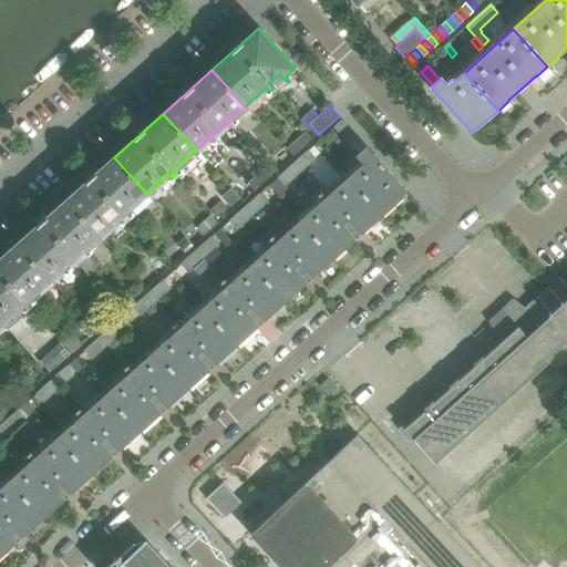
[(338,134),(347,125),(342,121),(333,129),(338,134)]
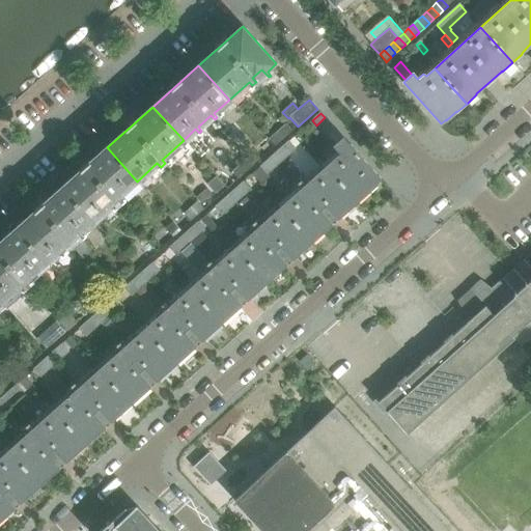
[(322,131),(329,122),(325,117),(316,126),(322,131)]
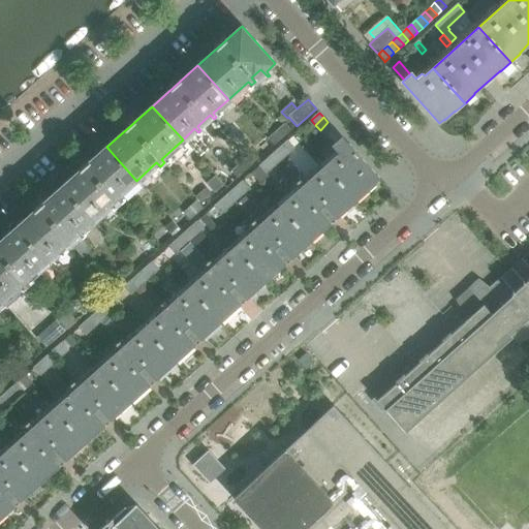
[(324,135),(333,127),(328,122),(320,130),(324,135)]
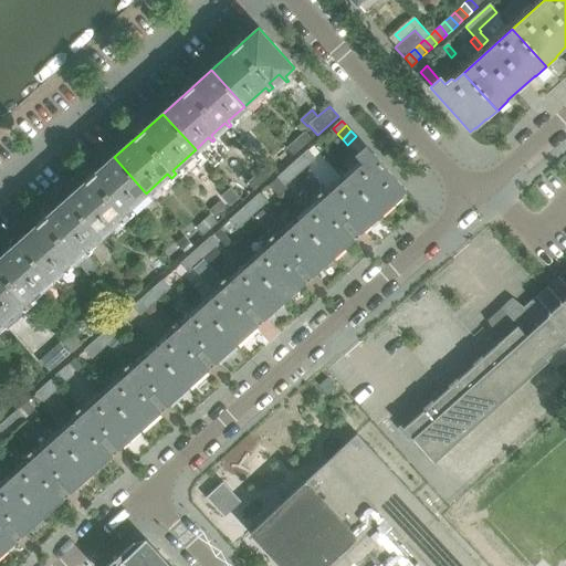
[(293,156),(312,140),(304,133),(286,148),(293,156)]
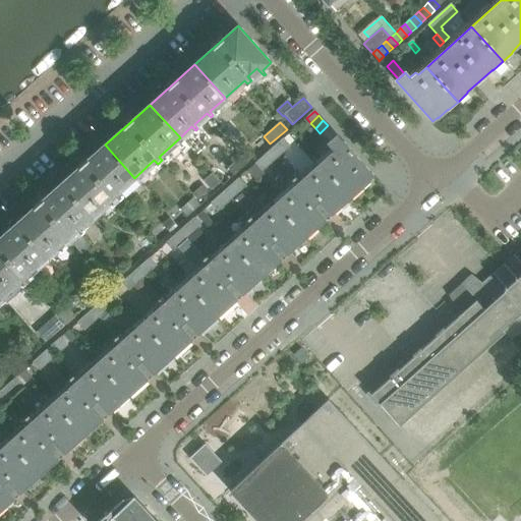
[(372,176),(337,136),(327,146),(333,152),(321,162),(351,196),(369,180),(368,179),(372,176)]
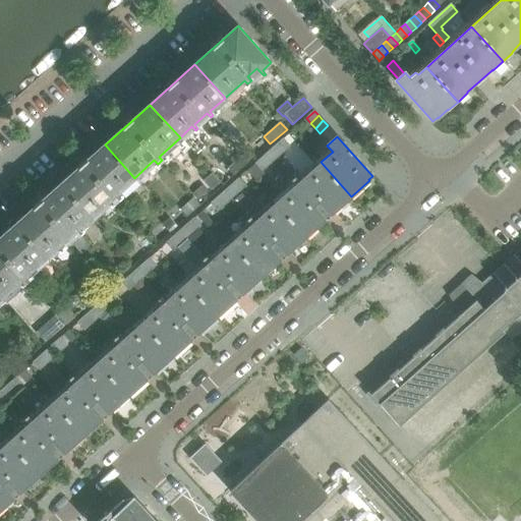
[(291,148),(283,138),(279,143),(286,152),(291,148)]
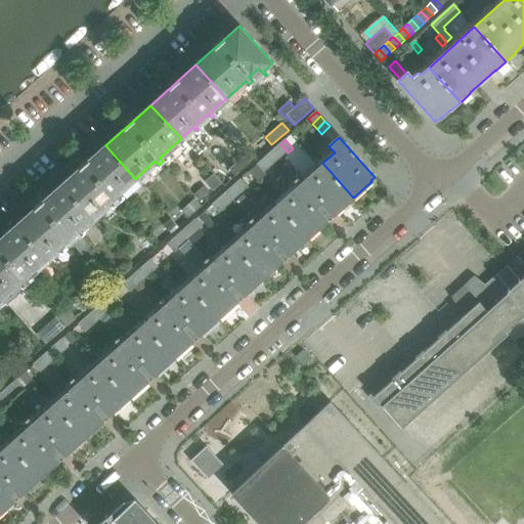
[(288,153),(280,144),(275,148),(282,157),(288,153)]
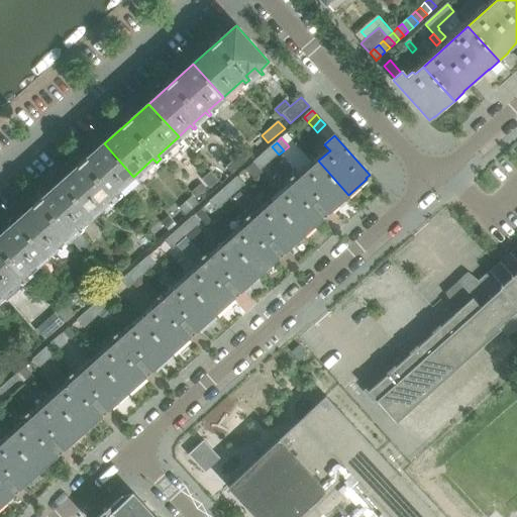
[(113,194),(133,177),(104,143),(60,183),(90,216),(109,198),(113,202),(117,198),(113,194)]
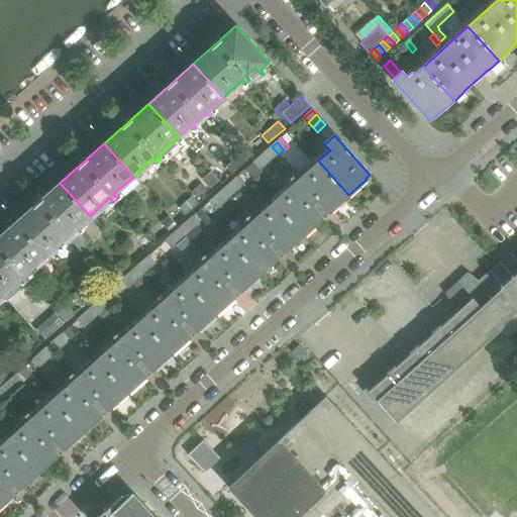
[(279,154),(272,146),(267,150),(275,159),(279,154)]
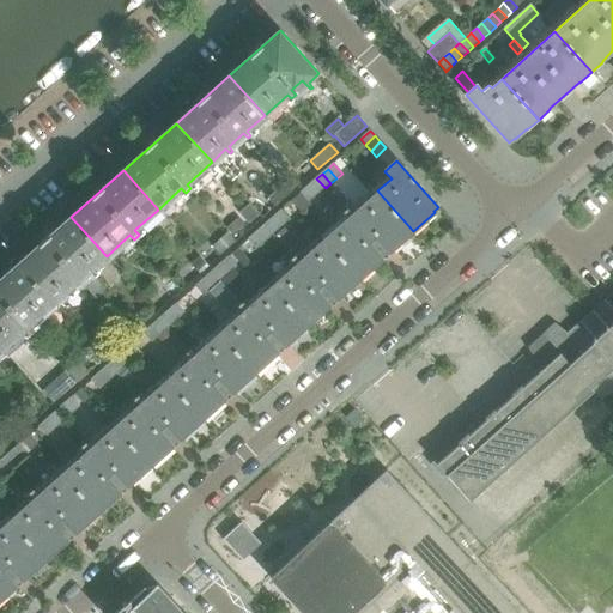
[(326,188),(316,178),(311,183),(320,193),(325,189),(326,188)]
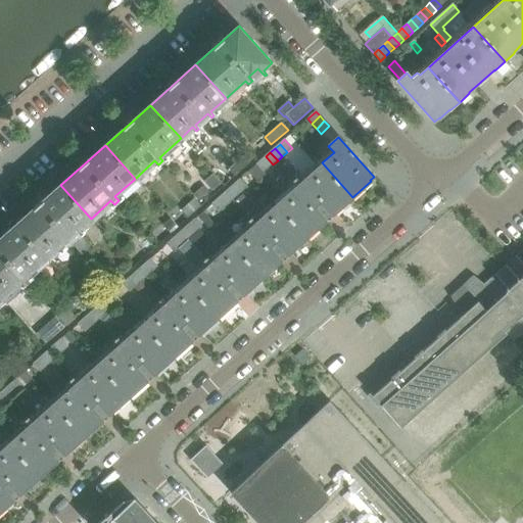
[(273,164),(266,156),(260,160),(268,170),(273,164)]
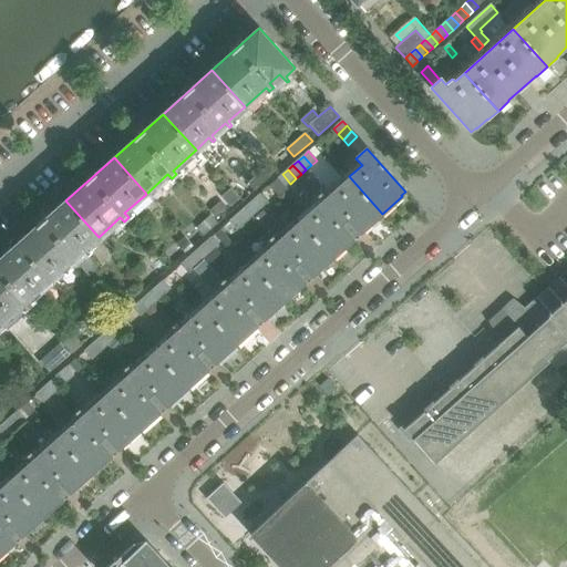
[(255,192),(269,178),(263,171),(248,184),(255,192)]
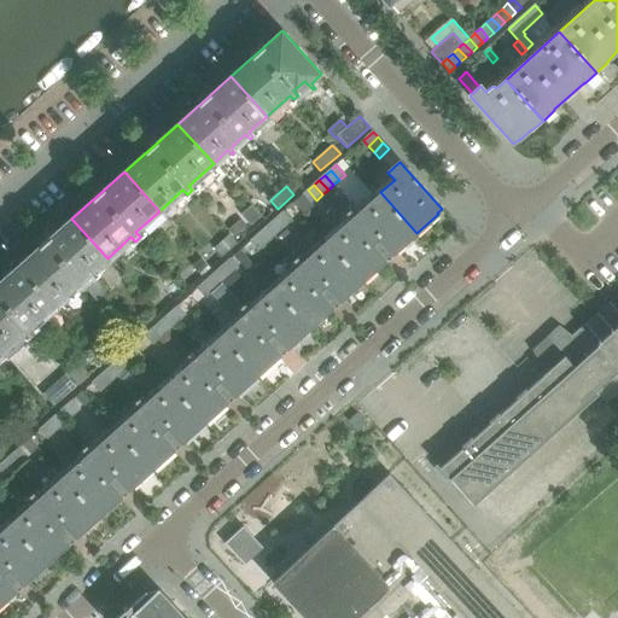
[(316,200),(308,190),(302,194),(312,205),(316,200)]
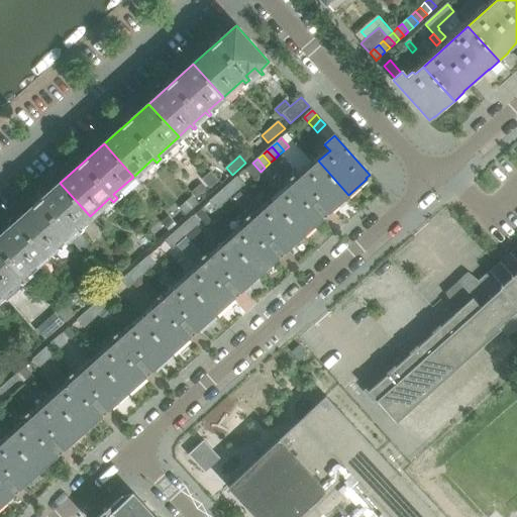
[(348,195),(318,161),(274,201),(304,235),(348,195)]
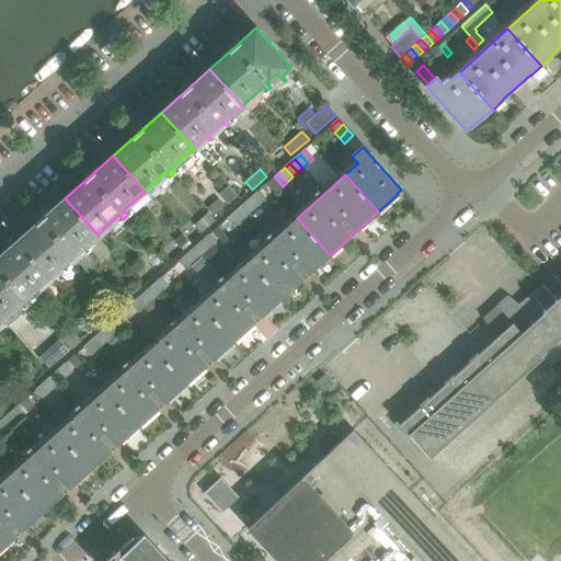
[(265,202),(256,193),(252,197),(260,206),(265,202)]
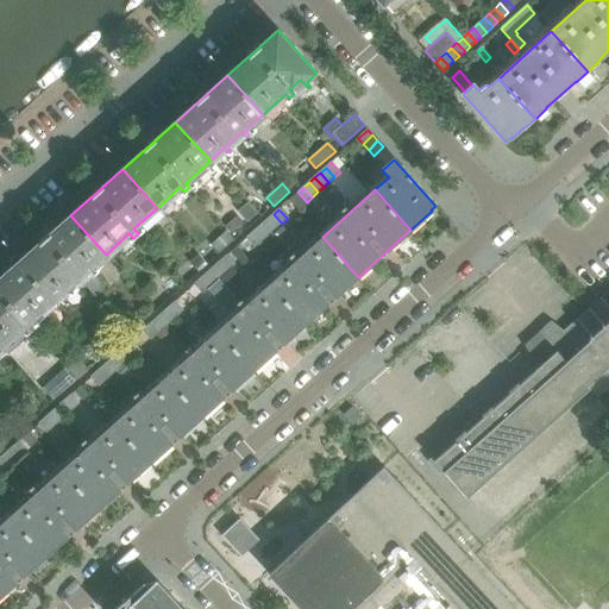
[(282,224),(274,214),(268,219),(277,228),(282,224)]
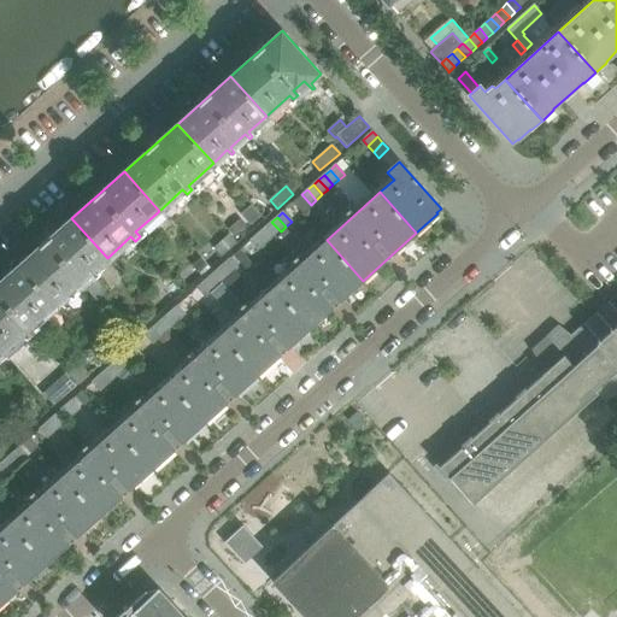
[(94,277),(90,272),(107,258),(71,218),(18,265),(54,305),(69,292),(72,297),(76,293),(72,289),(87,276),(90,280),(94,277)]
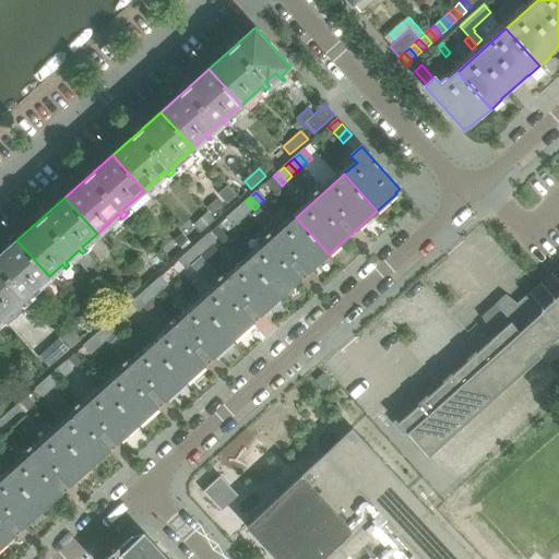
[(213,215),(224,205),(217,199),(206,209),(213,215)]
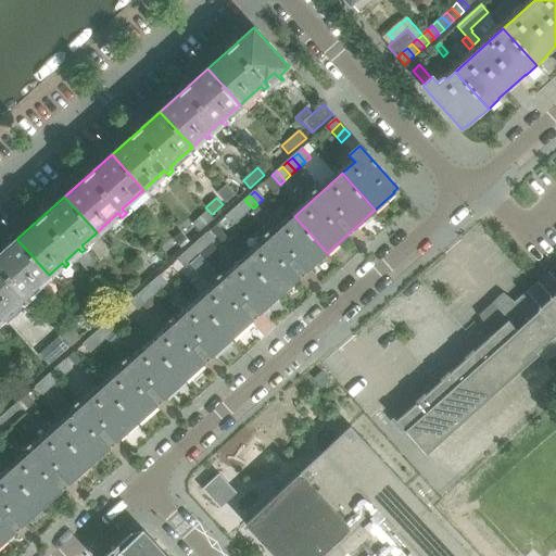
[(253,209),(244,200),(239,204),(248,213),(253,209)]
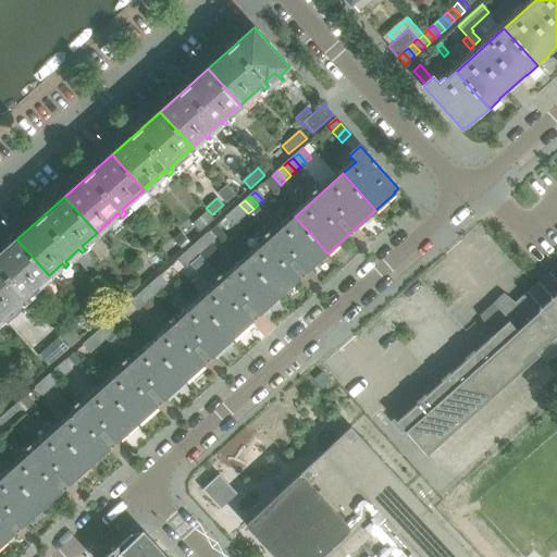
[(248,213),(239,205),(235,209),(243,218),(248,213)]
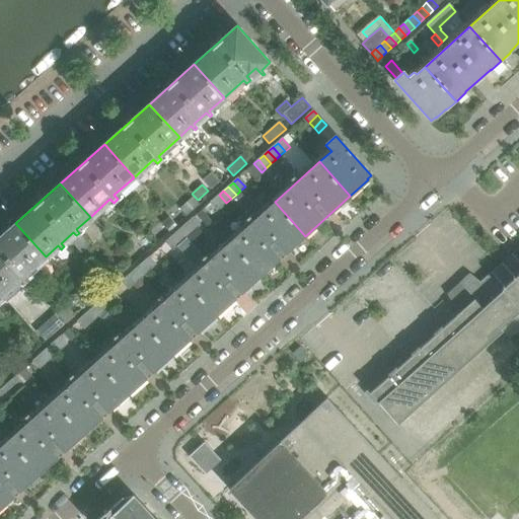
[(226,203),(219,195),(214,199),(222,207),(226,203)]
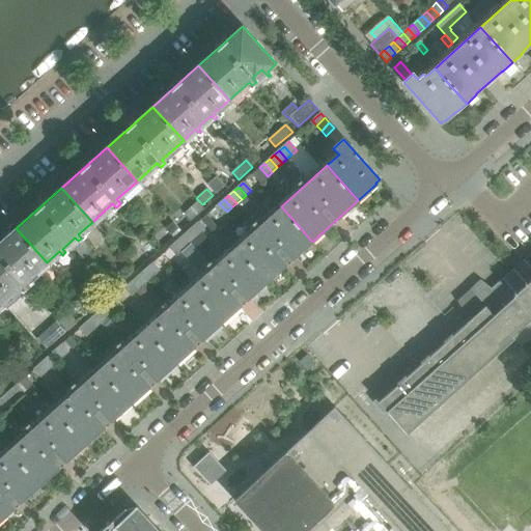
[(191,222),(204,210),(197,202),(184,215),(191,222)]
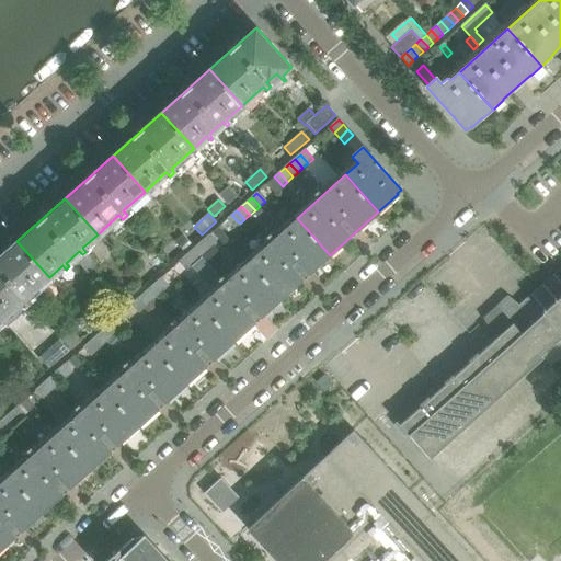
[(240,224),(231,215),(227,219),(235,229),(240,224)]
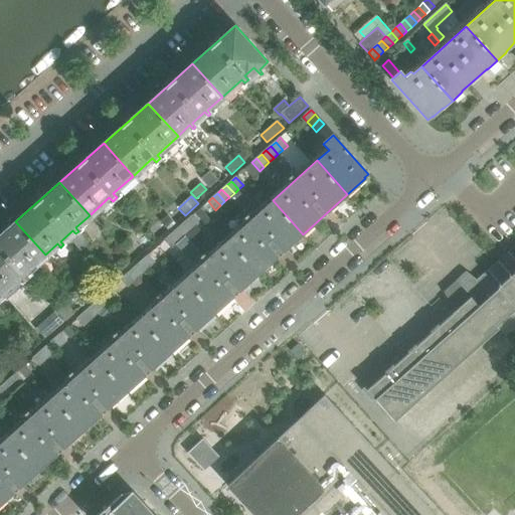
[(303,234),(273,200),(228,239),(259,274),(276,259),(303,234)]
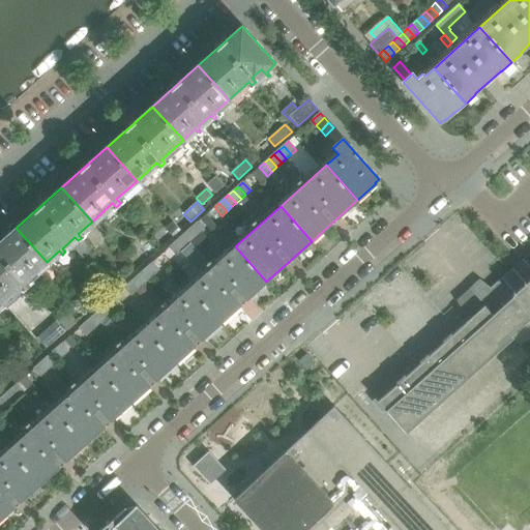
[(219,230),(206,215),(200,221),(213,235),(219,230)]
